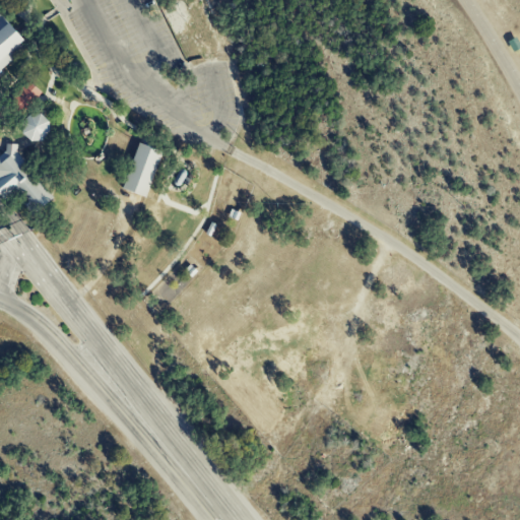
[(5,9),(0,13),(0,69),(36,40),(5,9)]
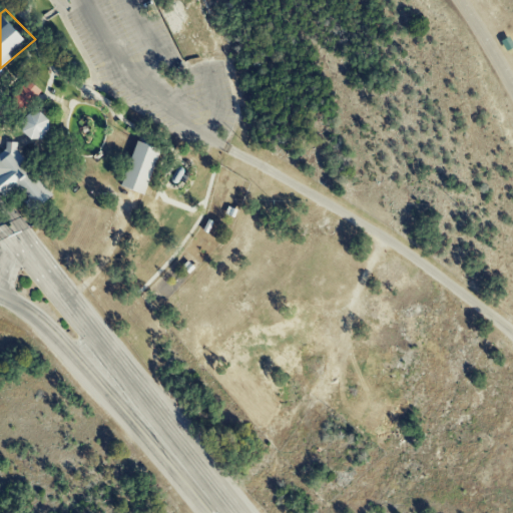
[(25,80),(40,93),(19,113),(4,99),(25,80)]
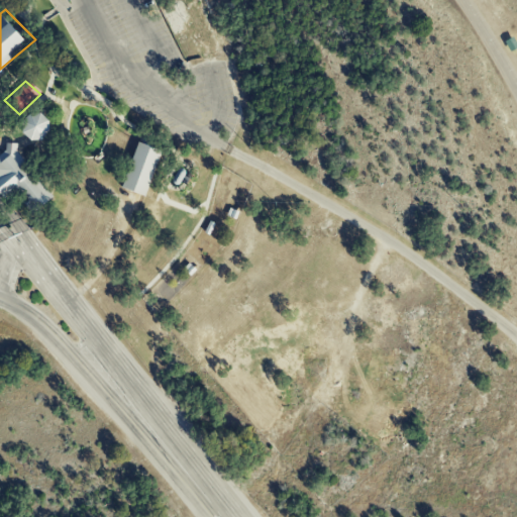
[(46,138),(46,114),(22,114),(22,137),(46,138)]
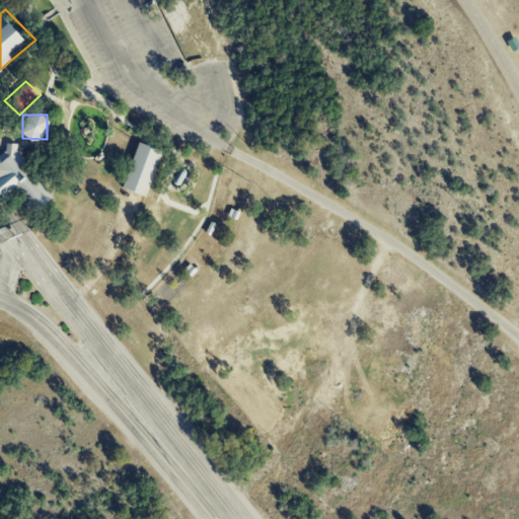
[(137,142),(120,189),(143,197),(160,151),(137,142)]
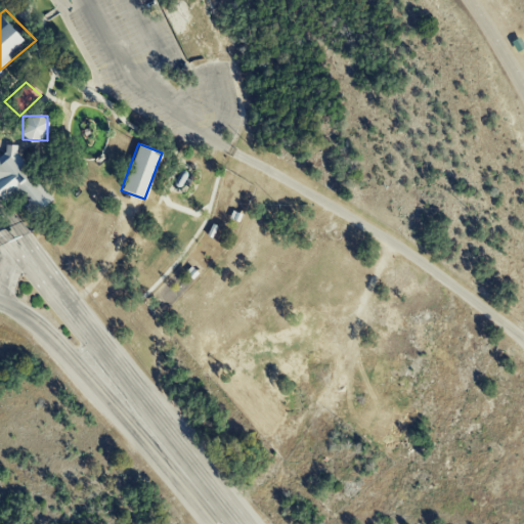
[(0,156),(3,154),(3,145),(15,146),(14,154),(54,203),(31,218),(12,193),(0,203),(0,156)]
